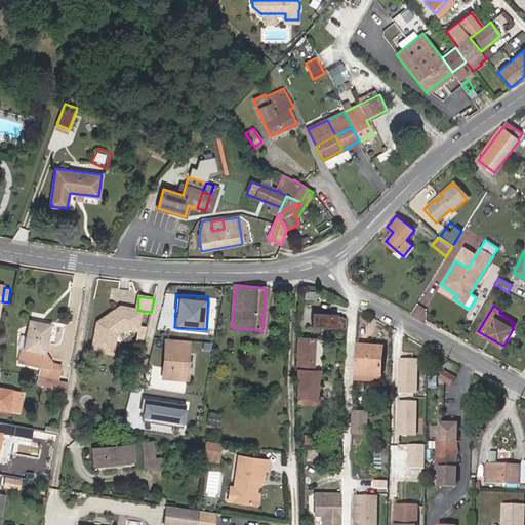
[(96,324),(92,350),(113,353),(116,335),(124,329),(129,330),(130,327),(138,328),(138,325),(142,311),(137,310),(126,308),(126,311),(118,309),(96,324)]
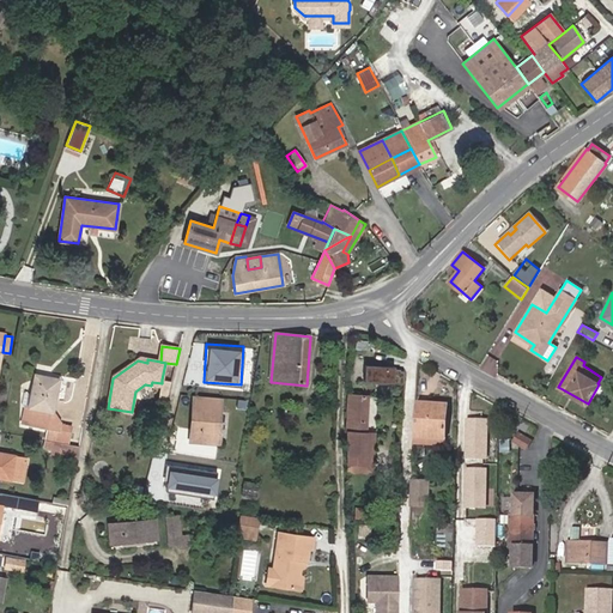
[(365,366),(364,382),(404,384),(405,372),(400,372),(400,371),(394,371),(395,368),(365,366)]
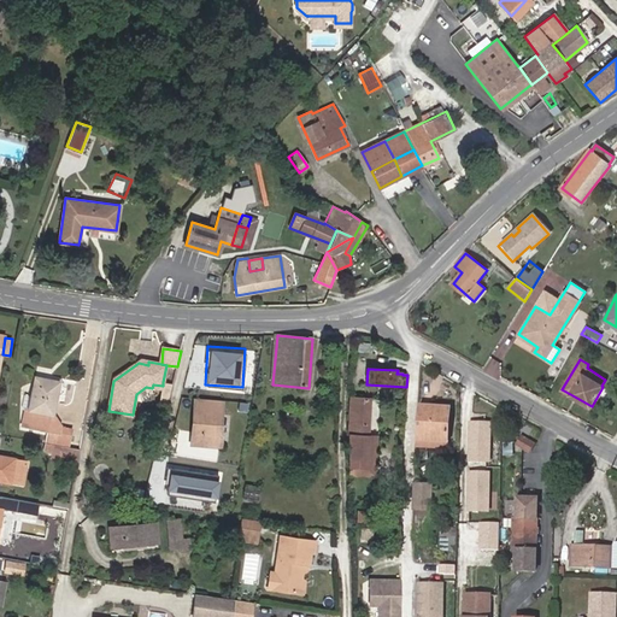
[(59,433),(60,430),(60,425),(53,415),(59,382),(36,377),(31,397),(25,395),(23,409),(27,410),(23,425),(51,430),(59,433)]
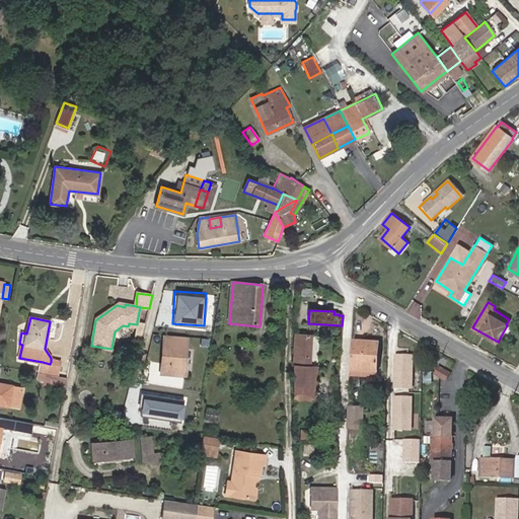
[(144,329),(136,328),(135,336),(142,337),(144,329)]
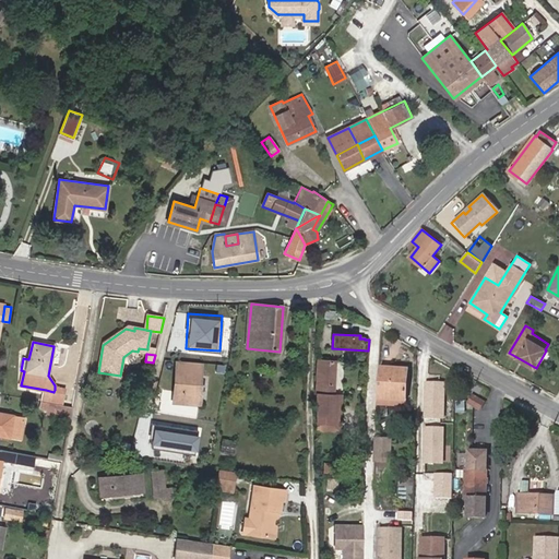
[(333,425),(334,397),(336,361),(318,360),(316,412),(316,425),(318,425),(333,425)]
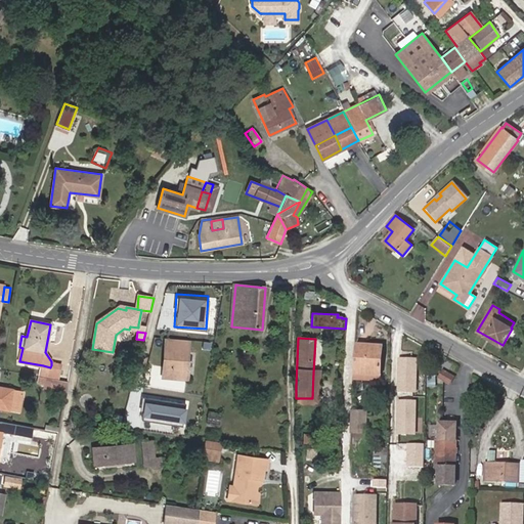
[(166,341),(165,351),(169,351),(168,363),(186,365),(188,343),(166,341)]
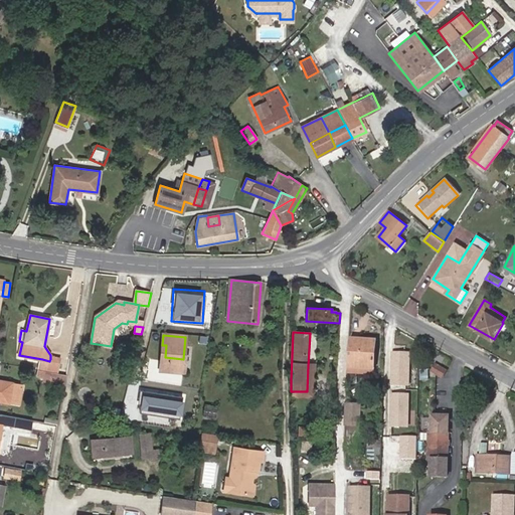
[(347,369),(371,370),(373,342),(349,340),(347,369)]
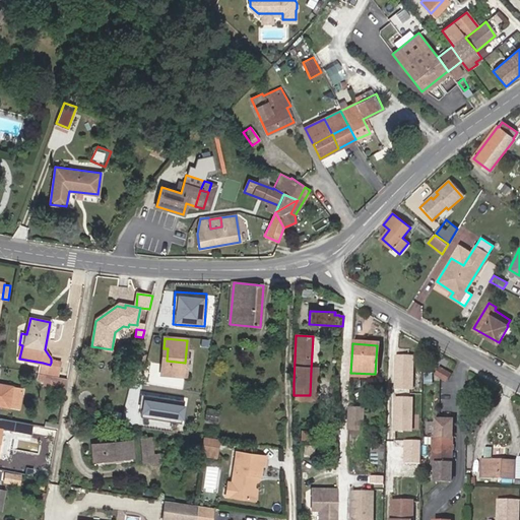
[(415,353),(395,353),(395,388),(414,389),(415,353)]
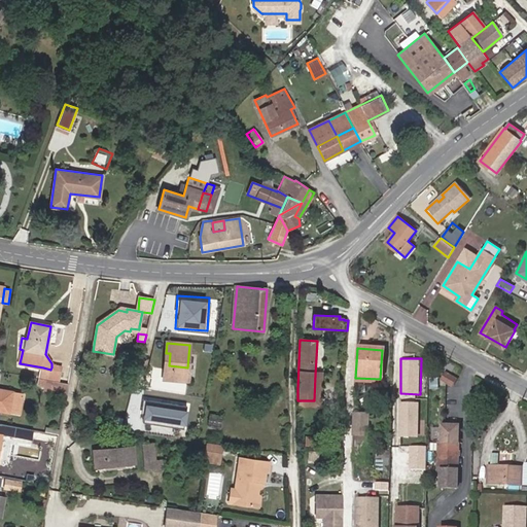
[(169,365),(165,364),(164,381),(174,382),(175,373),(168,372),(169,365)]
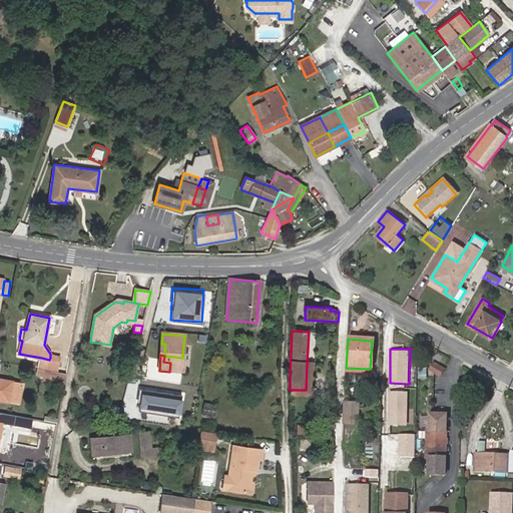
[(182,358),(164,356),(163,362),(170,363),(169,372),(183,373),(184,363),(182,363),(182,358)]
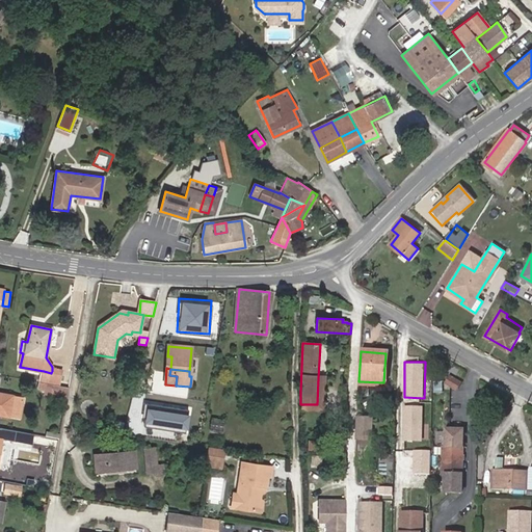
[(42,383),(60,387),(62,373),(52,371),(51,373),(44,371),(42,383)]
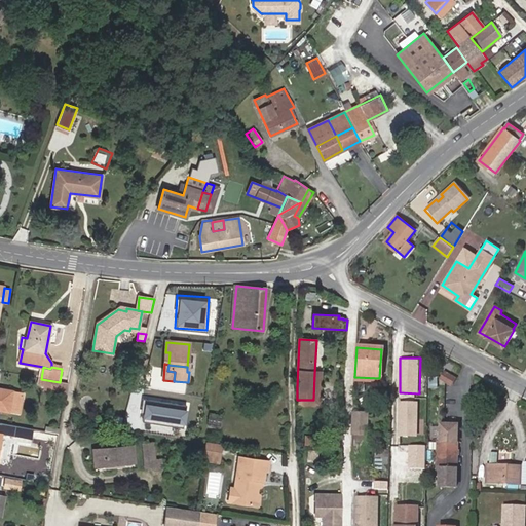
[(299,400),(299,405),(320,406),(322,374),(314,374),(313,400),(299,400)]
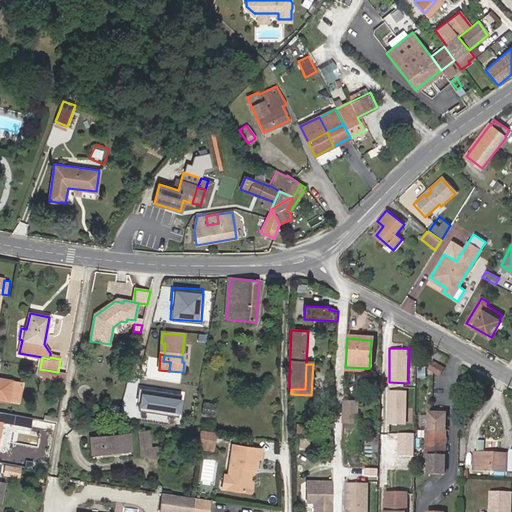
[(430,370),(440,375),(443,370),(433,365),(430,370)]
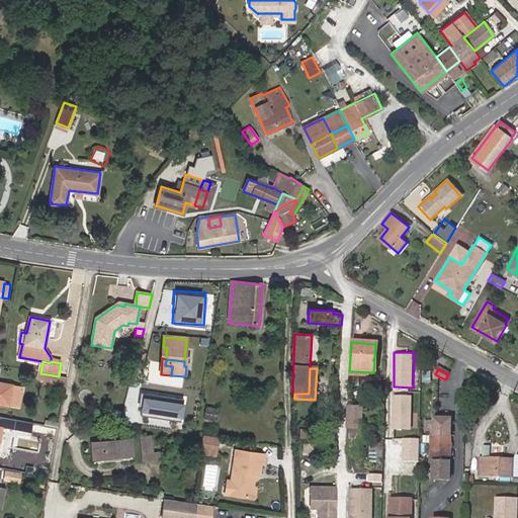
[(349,371),(348,379),(372,381),(373,372),(349,371)]
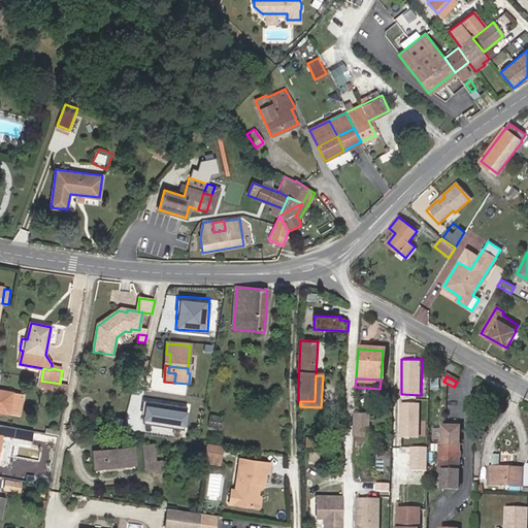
[(46,393),(66,397),(68,386),(60,384),(41,381),(40,386),(47,387),(46,393)]
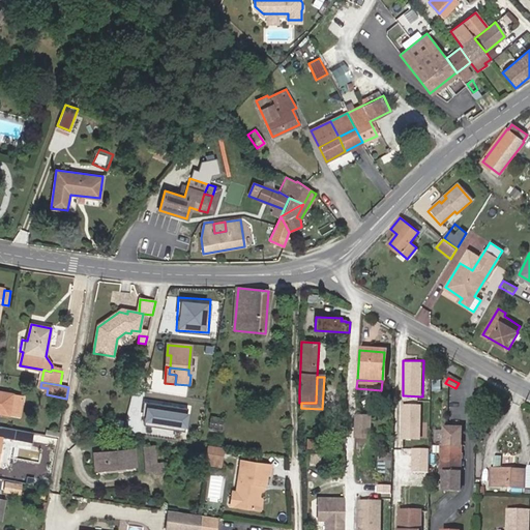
[(0,412),(20,416),(23,396),(0,392),(0,412)]
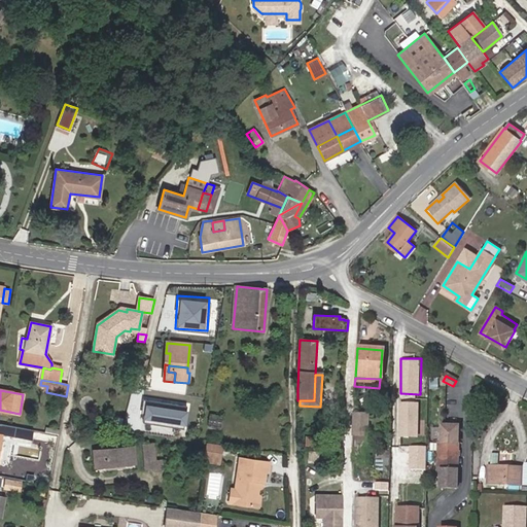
[(189,402),(141,395),(138,420),(185,426),(189,402)]
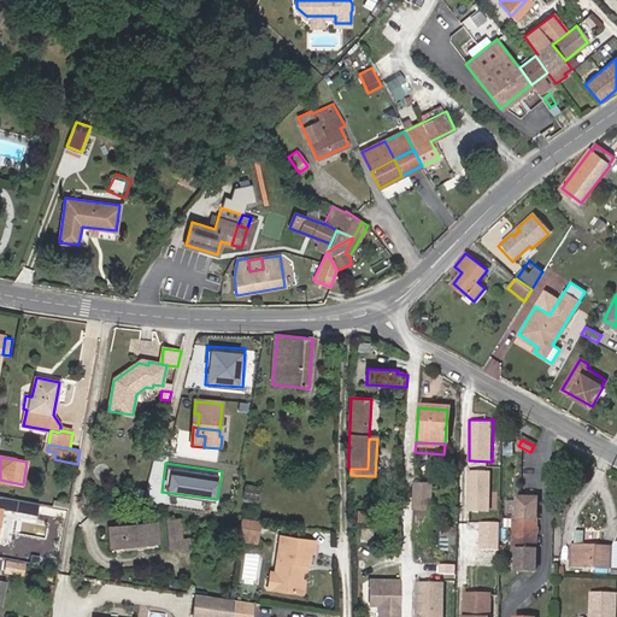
[(492,470),(469,469),(468,511),(491,511),(492,470)]
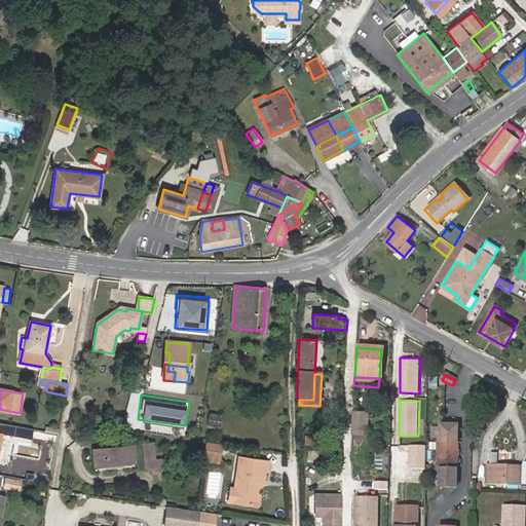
[(367,414),(353,414),(353,436),(367,436),(367,414)]
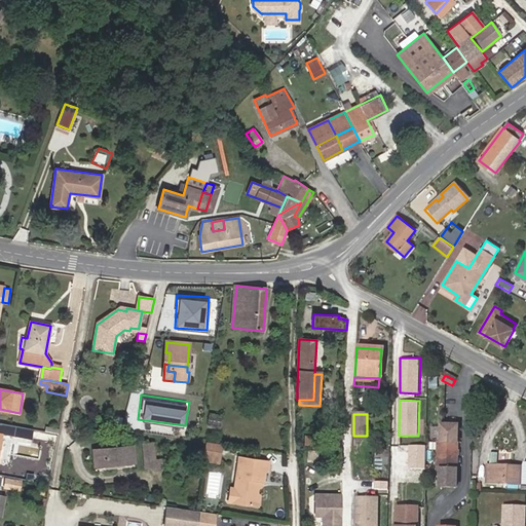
[(442,470),(441,486),(457,487),(459,425),(443,424),(442,442),(440,442),(439,468),(442,470)]
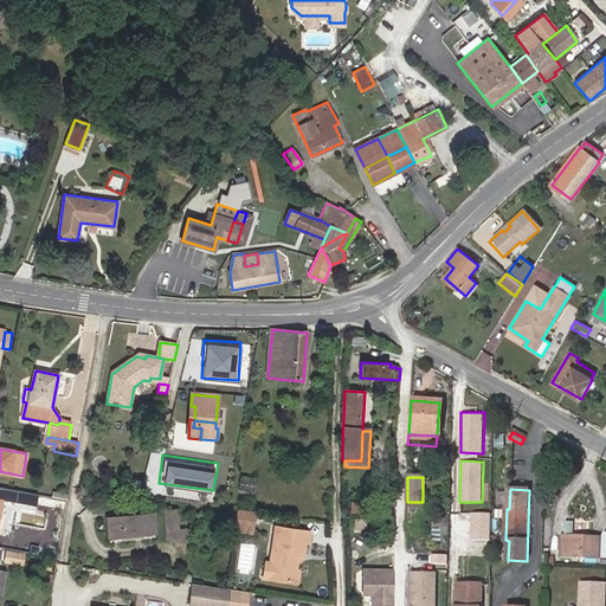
[(256,511),(237,509),(234,526),(253,529),(256,511)]
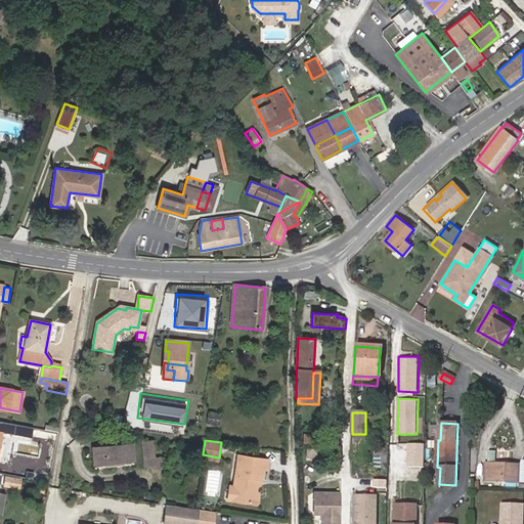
[(155,466),(155,459),(153,442),(143,443),(145,467),(155,466)]
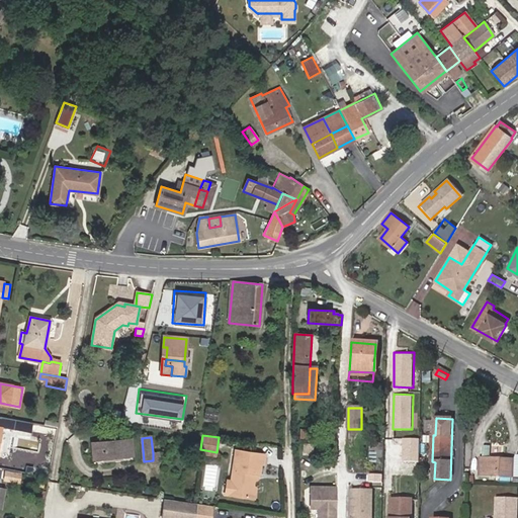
[(418,438),(404,437),(403,461),(418,461),(418,438)]
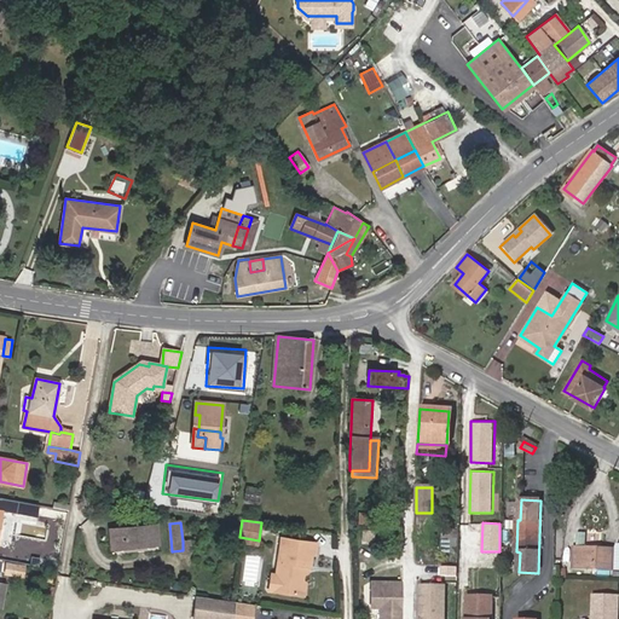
[(113,551),(158,545),(156,525),(111,530),(113,551)]
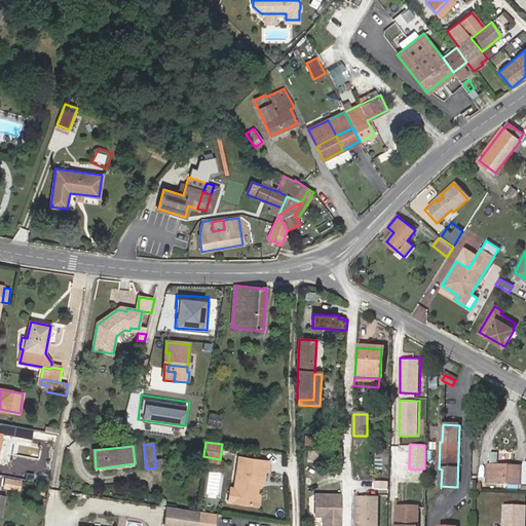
[(256,480),(262,481),(263,481),(265,471),(267,471),(268,461),(239,458),(235,489),(236,491),(235,502),(256,504),(257,493),(258,487),(256,484),(256,480)]
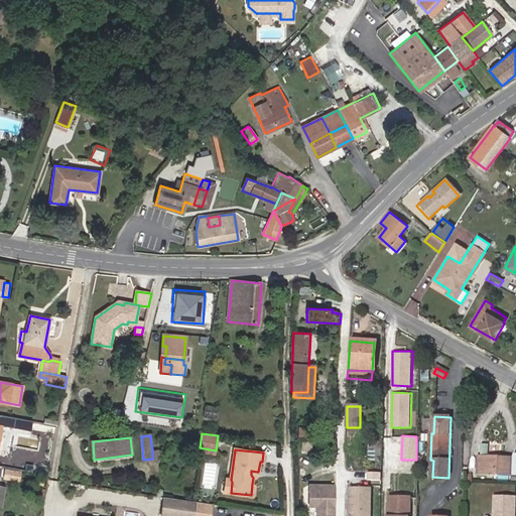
[(152,461),(164,460),(163,450),(152,452),(152,459),(152,461)]
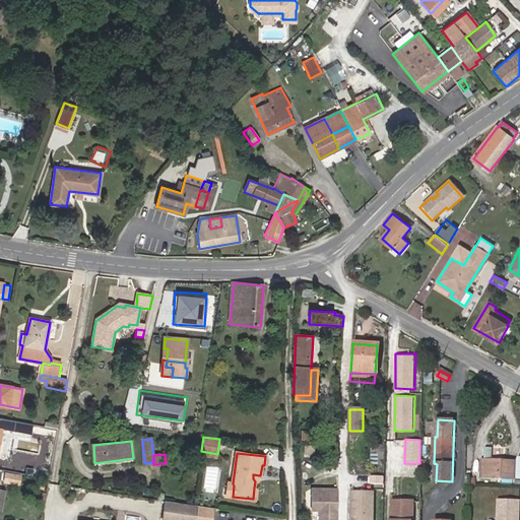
[(482,477),(514,479),(514,462),(483,461),(482,477)]
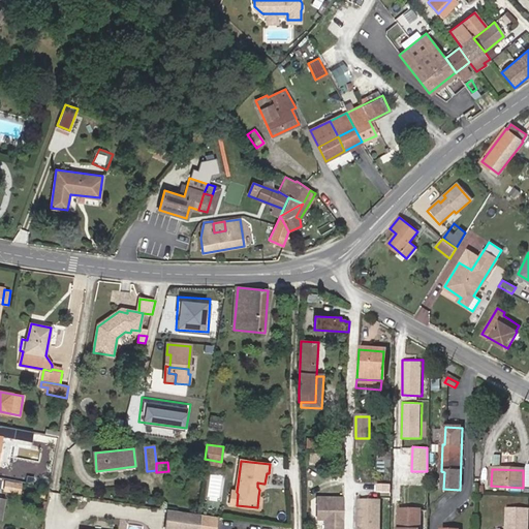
[(211,496),(223,496),(223,474),(211,474),(211,496)]
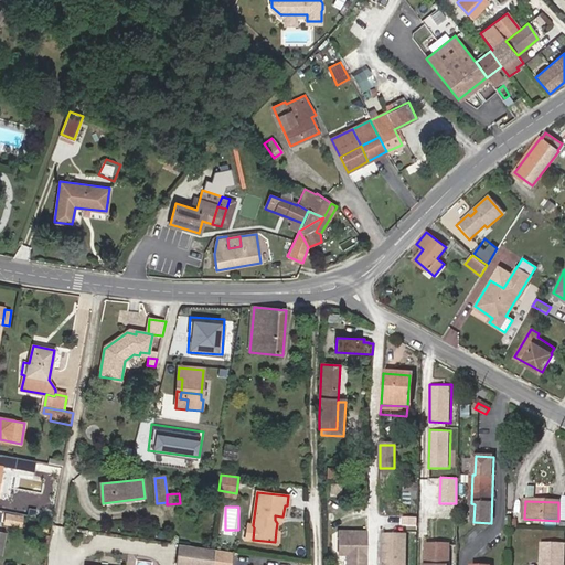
[(365,564),(366,531),(358,531),(358,534),(339,534),(339,554),(347,554),(347,564),(365,564)]
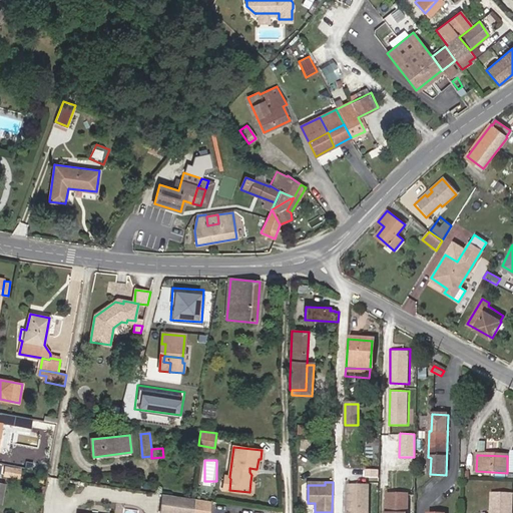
[(368,512),(369,485),(349,485),(348,512),(368,512)]
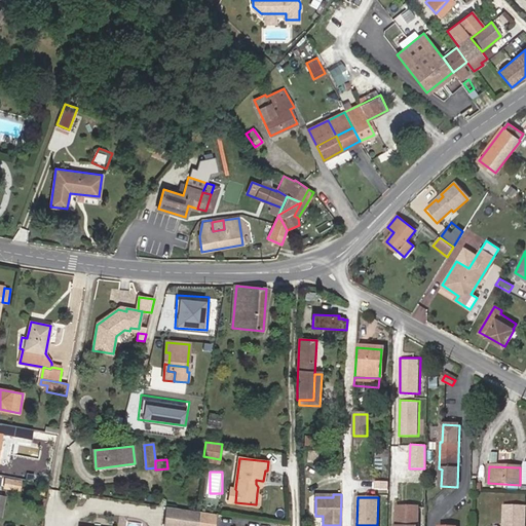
[(166,506),(163,525),(197,525),(199,521),(200,512),(166,506)]
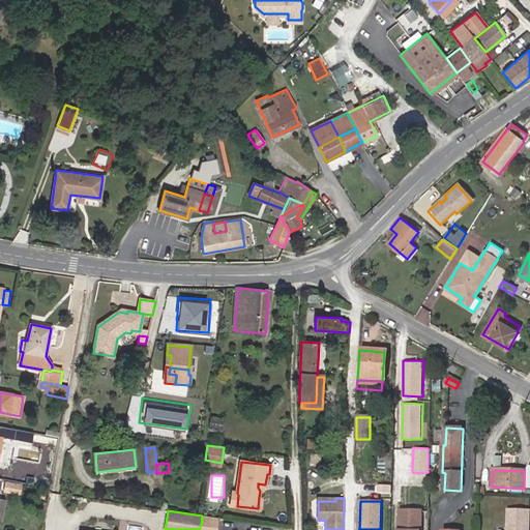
[(420,529),(421,510),(401,510),(400,529),(420,529)]
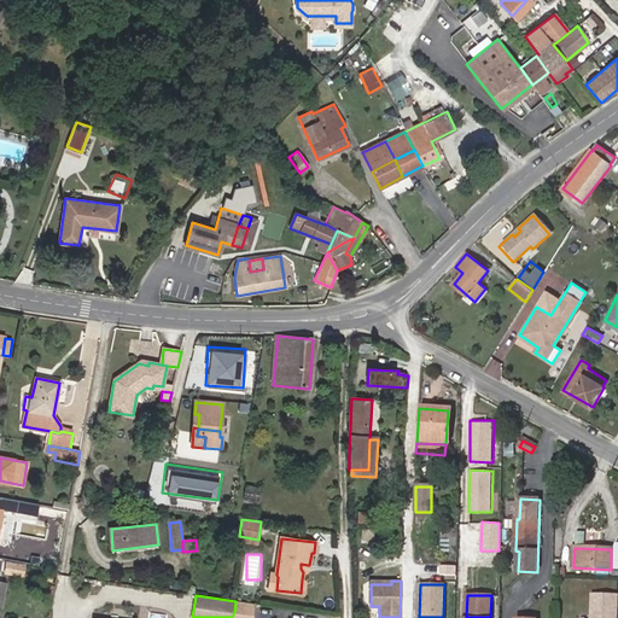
[(592,595),(590,617),(616,617),(617,596),(592,595)]
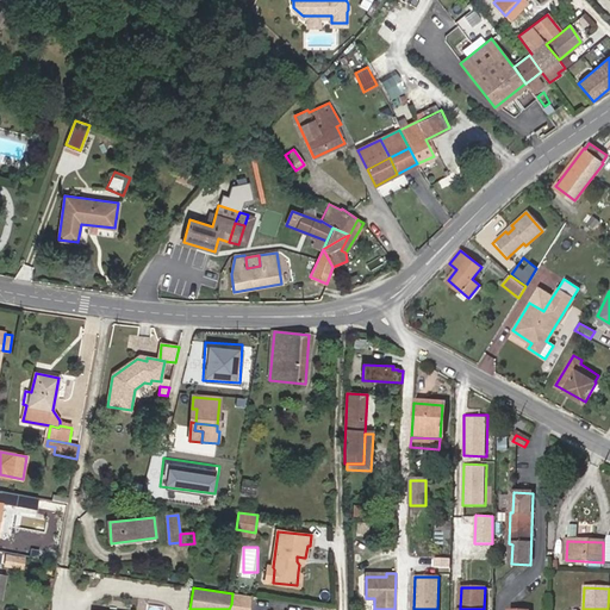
[(231,604),(248,607),(249,596),(232,593),(231,604)]
